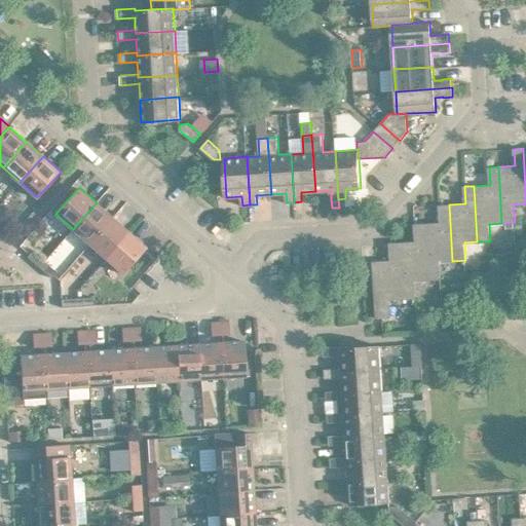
[(73,229),(90,243),(113,218),(97,202),(73,229)]
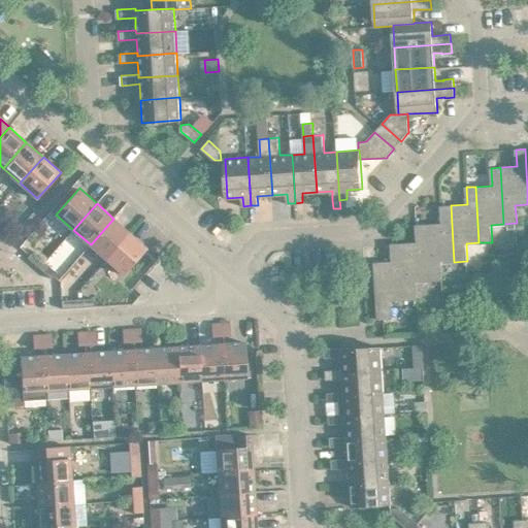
[(442,224),(426,225),(429,281),(442,279),(440,263),(454,262),(451,205),(441,206),(442,224)]
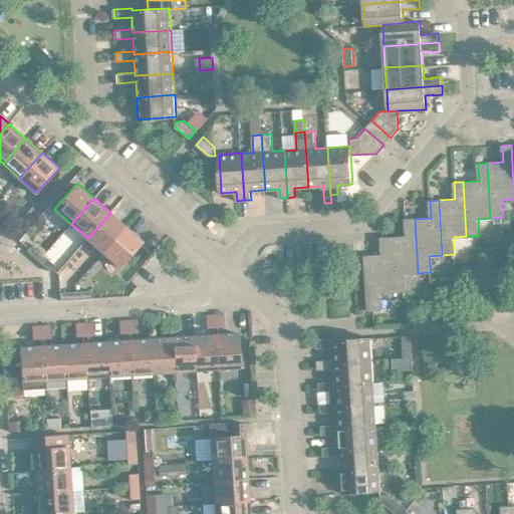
[(88,238),(104,252),(126,227),(110,213),(88,238)]
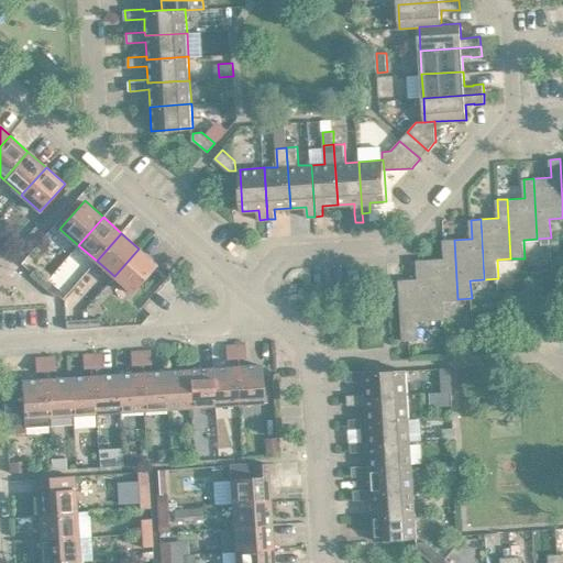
[(445,258),(427,260),(431,320),(445,319),(443,300),(457,299),(454,240),(444,240),(445,258)]
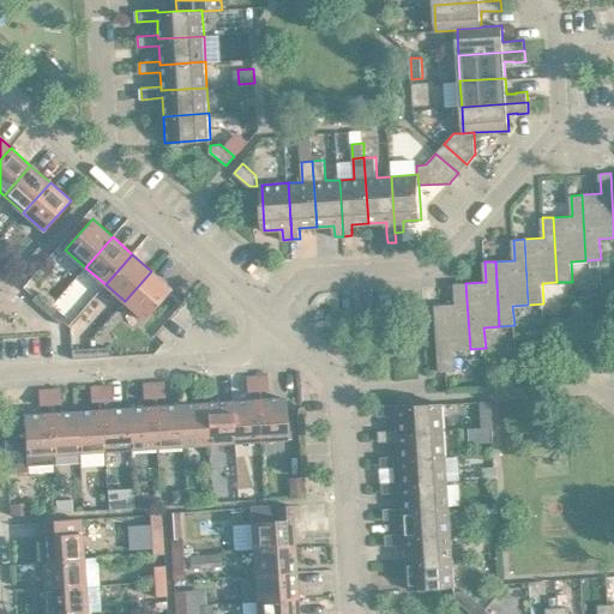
[(151,271),(125,301),(145,319),(172,289),(151,271)]
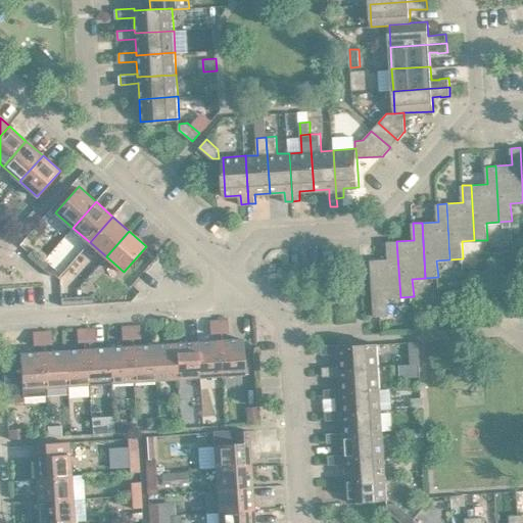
[(400,297),(396,241),(387,242),(388,258),(372,259),(375,316),(388,315),(387,297),(400,297)]
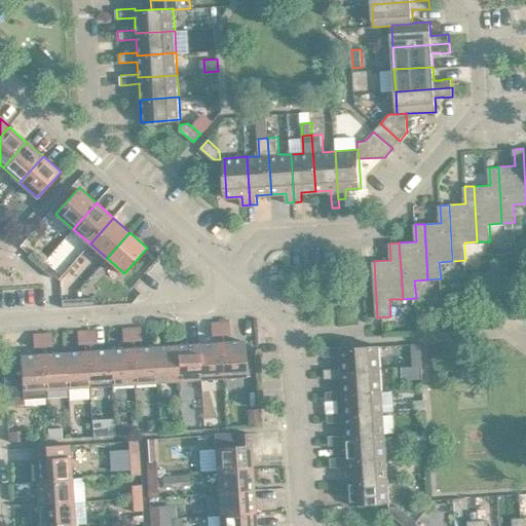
[(28,256),(40,267),(45,261),(34,250),(28,256)]
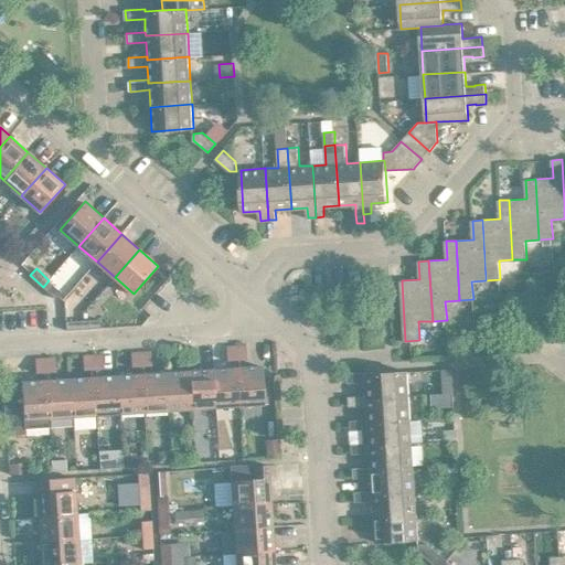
[(49,280),(43,287),(56,298),(62,291),(49,280)]
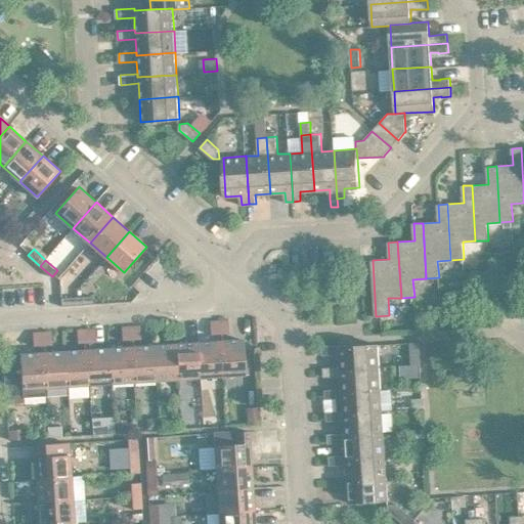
[(94,296),(78,297),(79,305),(94,304),(94,296)]
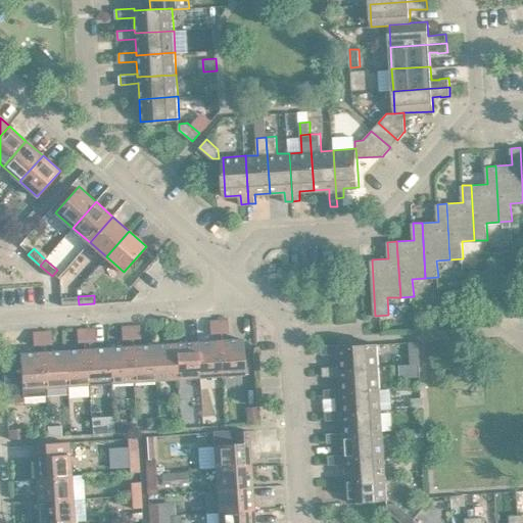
[(79,304),(78,296),(62,297),(62,305),(79,304)]
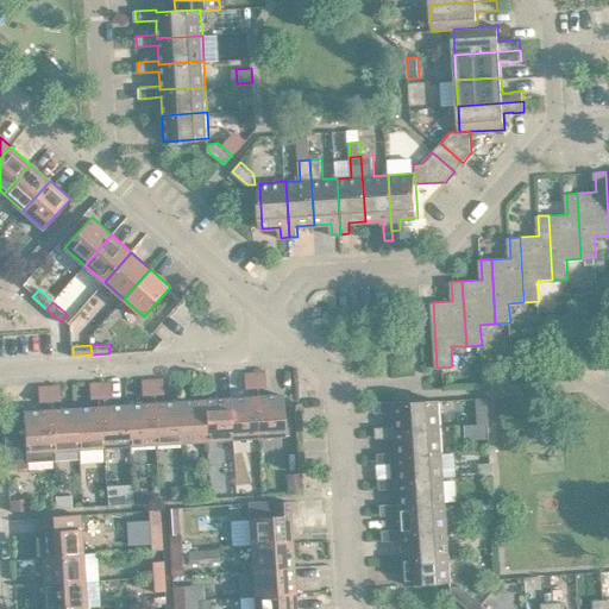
[(267,371),(256,372),(256,388),(267,387),(267,371)]
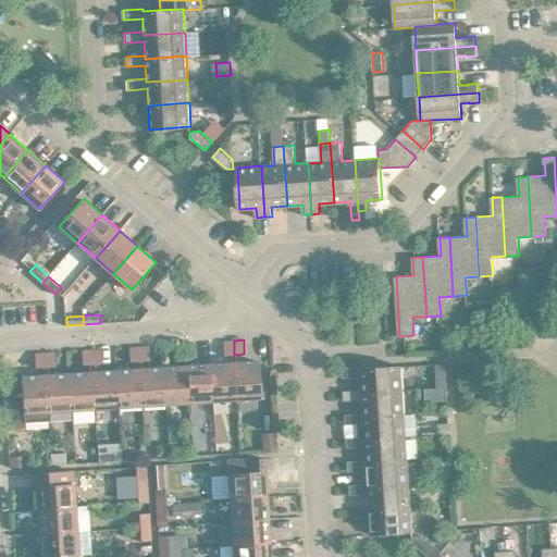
[(234,355),(234,341),(224,341),(225,355),(234,355)]
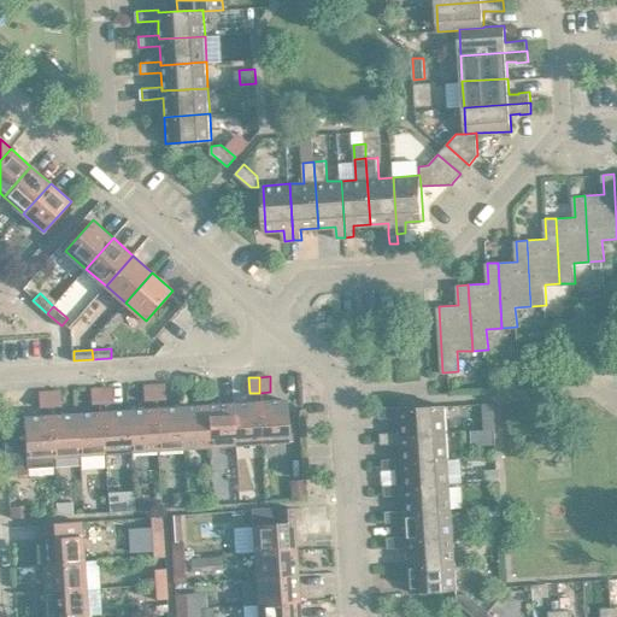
[(218,380),(207,381),(207,395),(218,395),(218,380)]
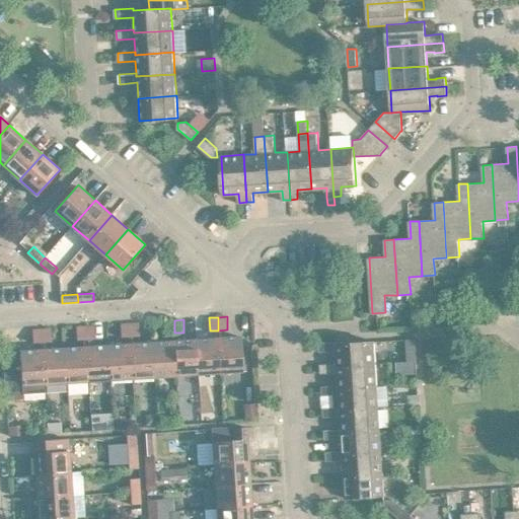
[(174,332),(174,320),(165,320),(165,334),(174,332)]
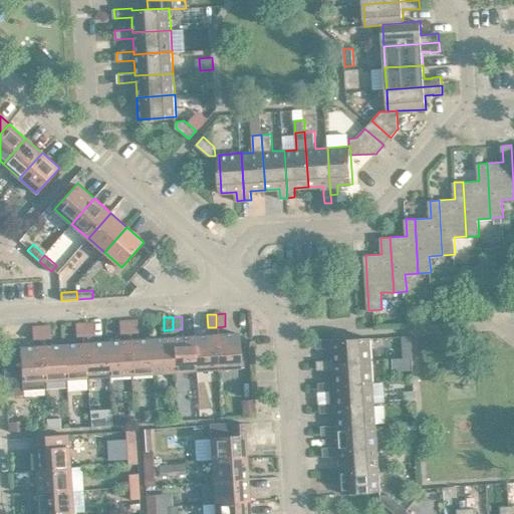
[(130,332),(129,319),(119,320),(120,333),(130,332)]
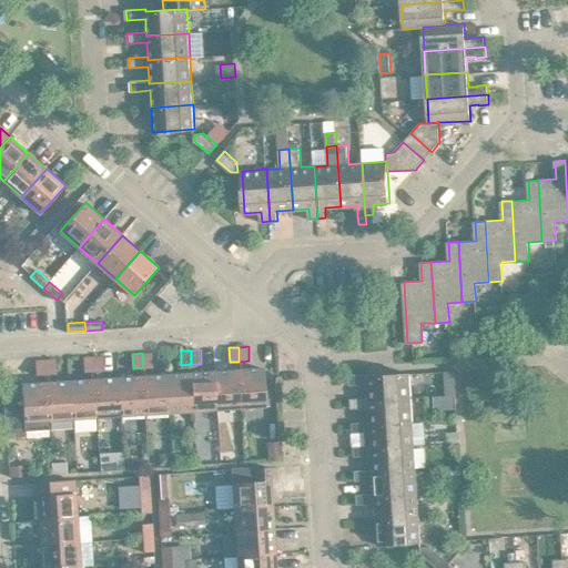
[(152,353),(142,353),(143,367),(153,366),(152,353)]
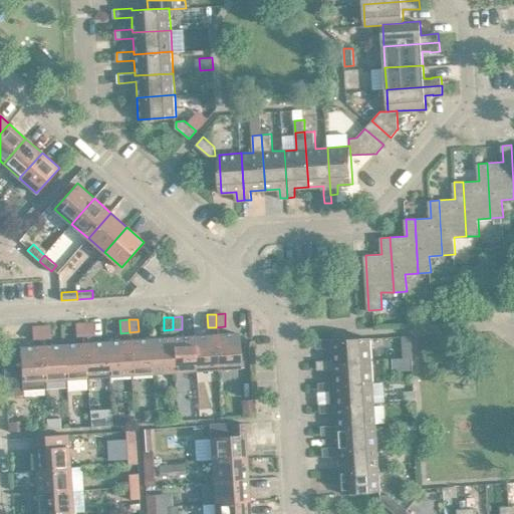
[(94,321),(85,322),(86,335),(94,334),(94,321)]
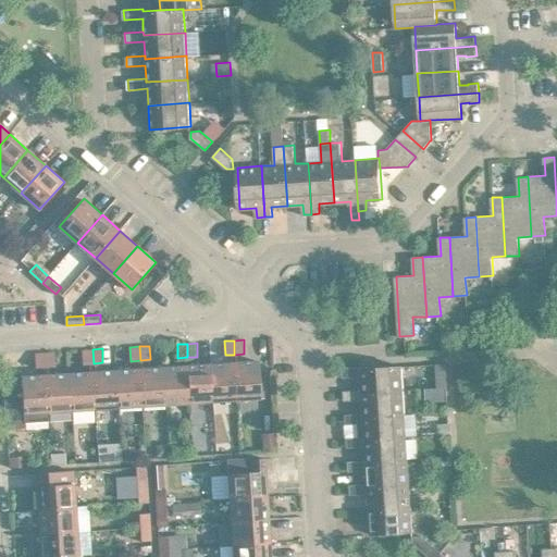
[(94,363),(93,349),(83,350),(84,363),(94,363)]
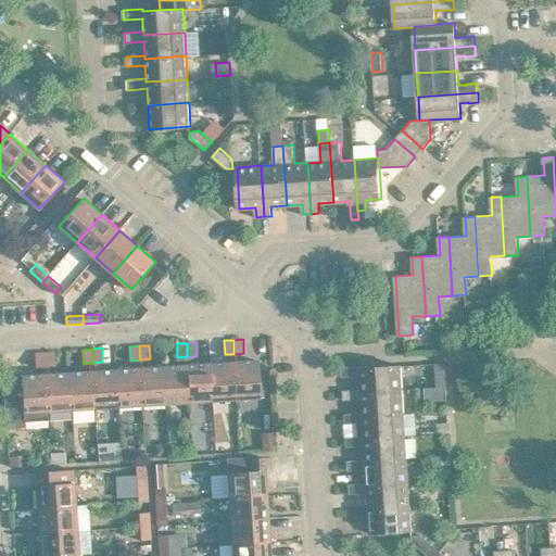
[(55,351),(46,352),(46,366),(55,365),(55,351)]
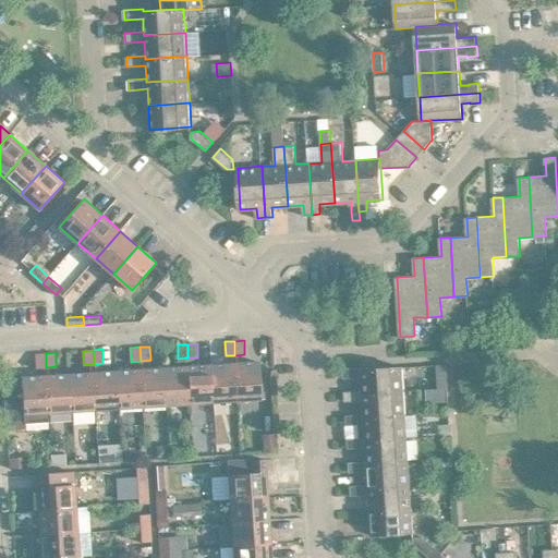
[(46,367),(46,353),(36,353),(36,367),(46,367)]
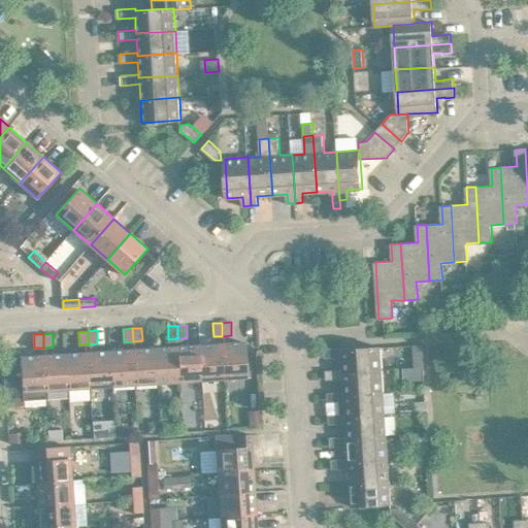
[(245,341),(223,343),(225,378),(249,377),(245,341)]
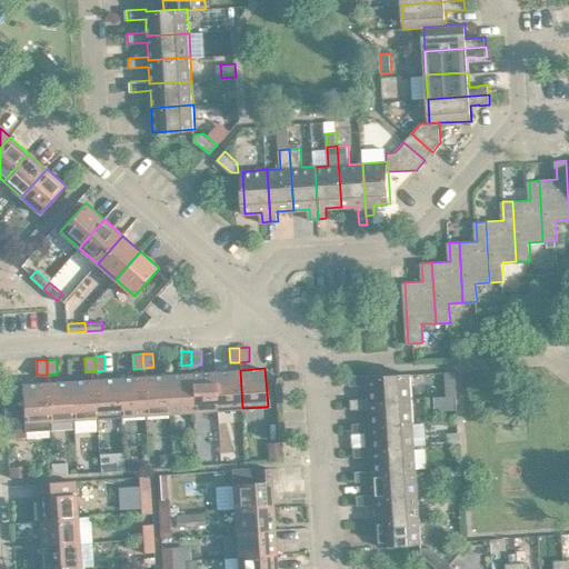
[(240,370),(216,371),(219,410),(242,408),(240,370)]
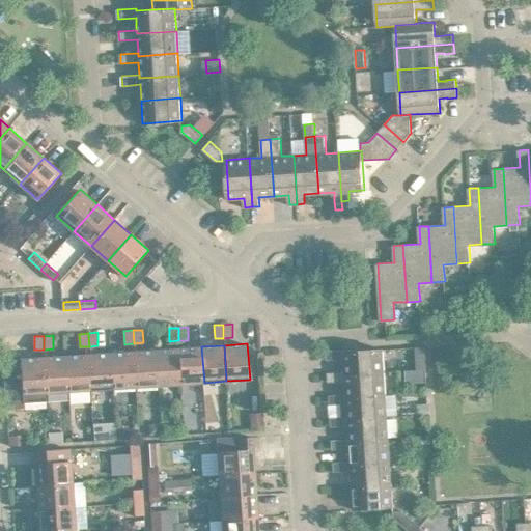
[(201,346),(179,347),(182,384),(204,383),(201,346)]
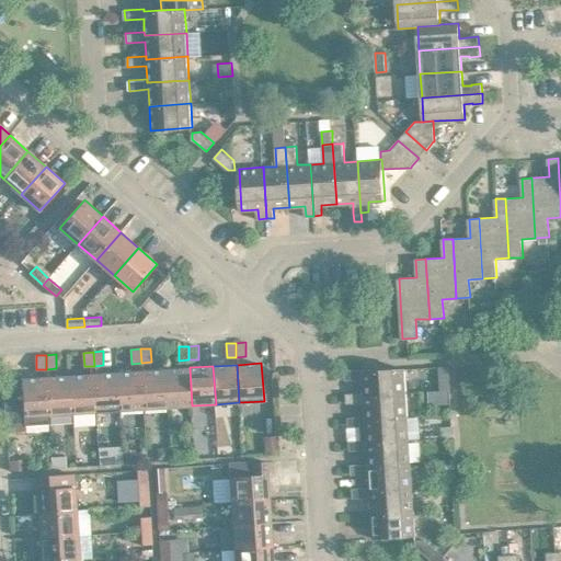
[(190,367),(165,369),(168,407),(192,405),(190,367)]
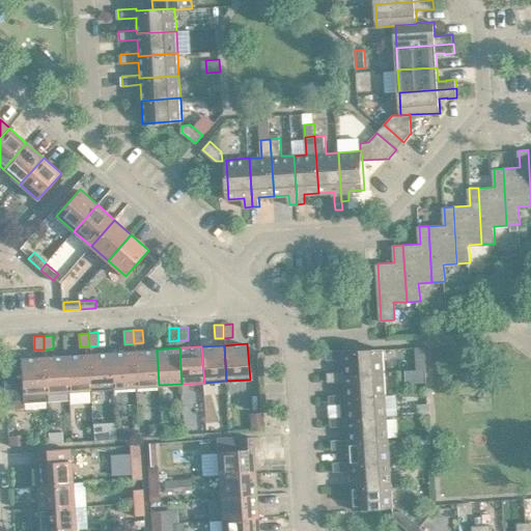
[(344,359),(345,371),(345,374),(385,372),(384,348),(344,352),(344,348),(327,350),(327,360),(344,359)]
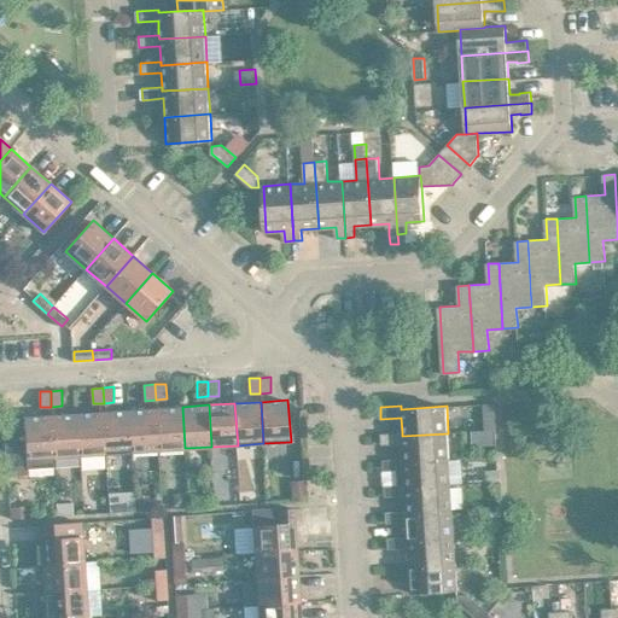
[(182,407),(156,408),(159,450),(185,448),(182,407)]
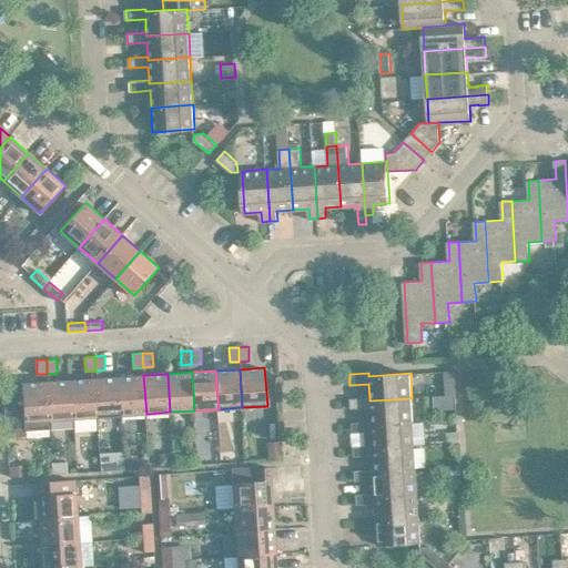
[(143,375),(119,377),(122,415),(146,414),(143,375)]
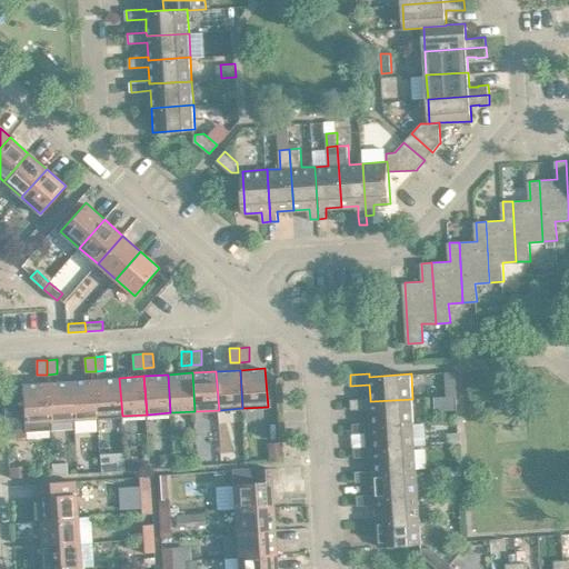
[(119,378),(96,379),(98,418),(122,416),(119,378)]
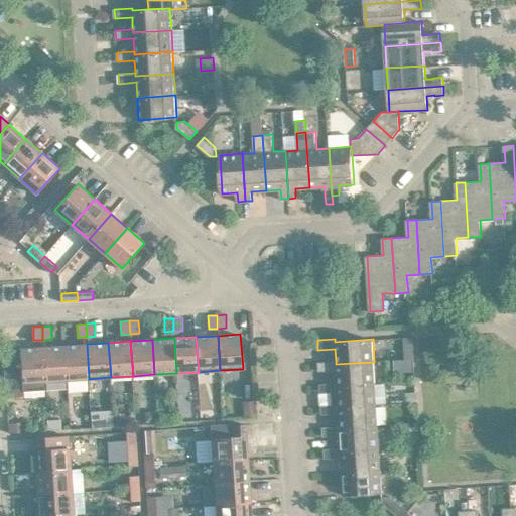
[(87,344),(65,345),(68,380),(89,379),(87,344)]
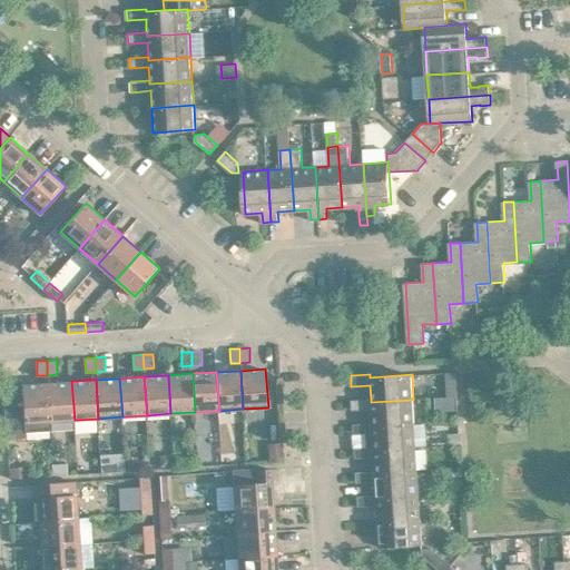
[(71,381),(48,383),(50,421),(75,420),(71,381)]
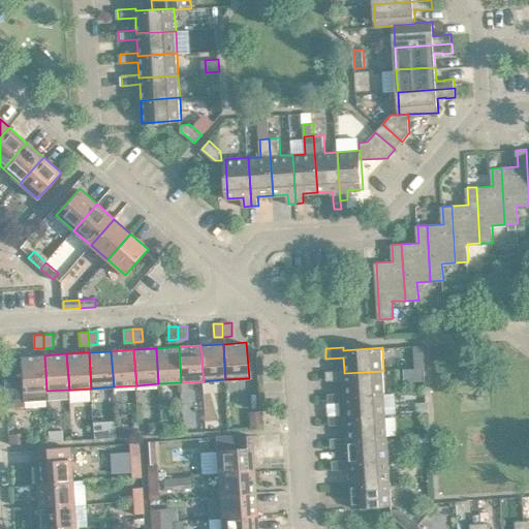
[(47,391),(44,355),(21,356),(24,401),(48,399),(47,391)]
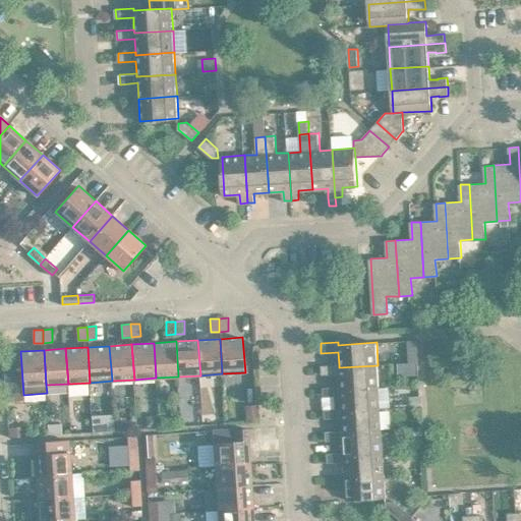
[(340,374),(340,387),(341,390),(380,387),(378,365),(339,367),(339,364),(322,365),(323,375),(340,374)]
